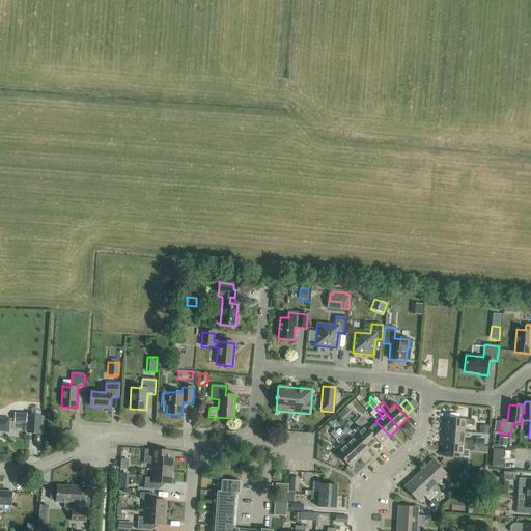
[(31,412),(30,416),(29,416),(28,434),(39,434),(40,417),(39,417),(39,412),(39,411),(39,410),(38,409),(37,408),(36,408),(35,408),(34,408),(33,408),(32,409),(31,410),(31,411),(31,412)]
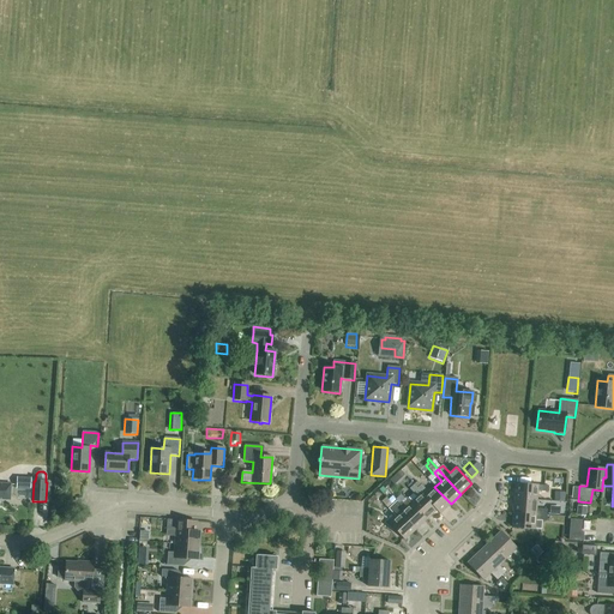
[(30,491),(31,477),(16,477),(16,489),(30,491)]
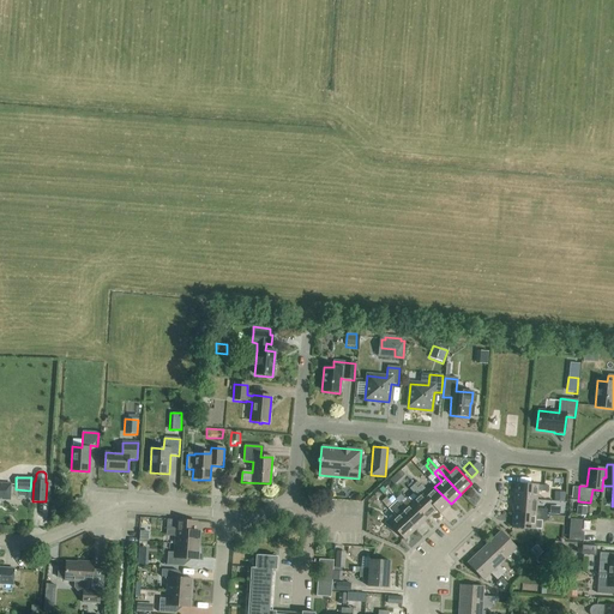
[(0,499),(10,500),(11,485),(0,483),(0,499)]
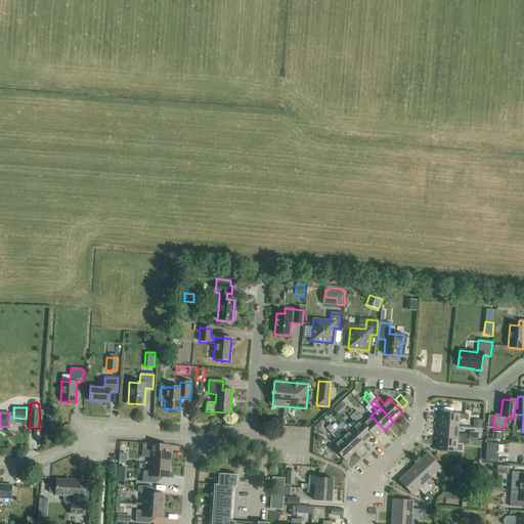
[(359,413),(355,417),(355,418),(373,435),(372,435),(375,439),(385,430),(370,416),(365,421),(359,413)]
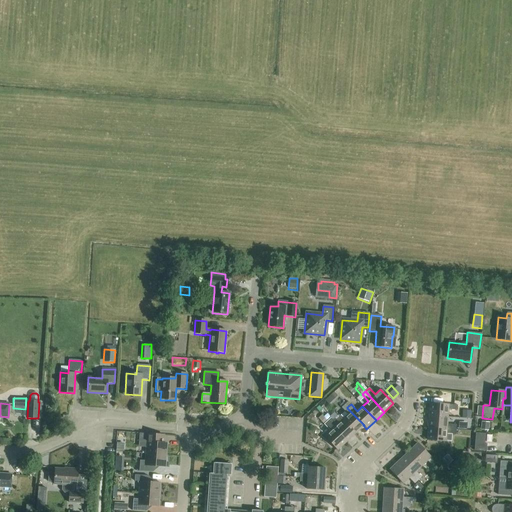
[(429,404),(428,416),(447,417),(448,410),(457,411),(457,406),(429,404)]
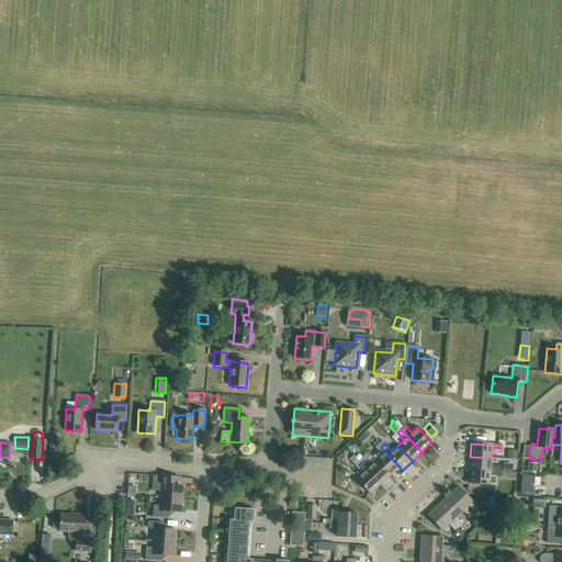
[(381,448),(381,447),(379,445),(374,448),(381,456),(375,461),(390,475),(398,467),(400,467),(381,448)]
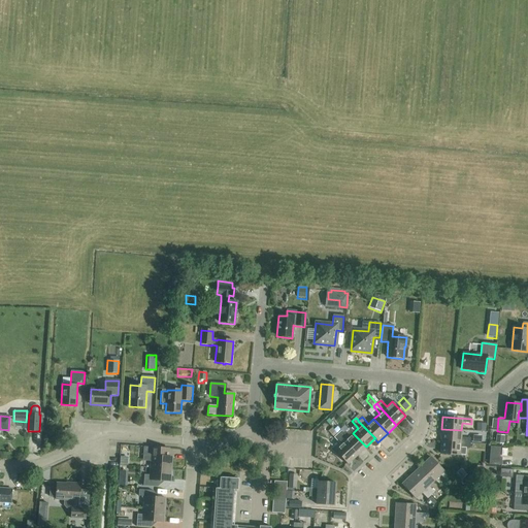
[(485,432),(486,424),(476,424),(476,431),(485,432)]
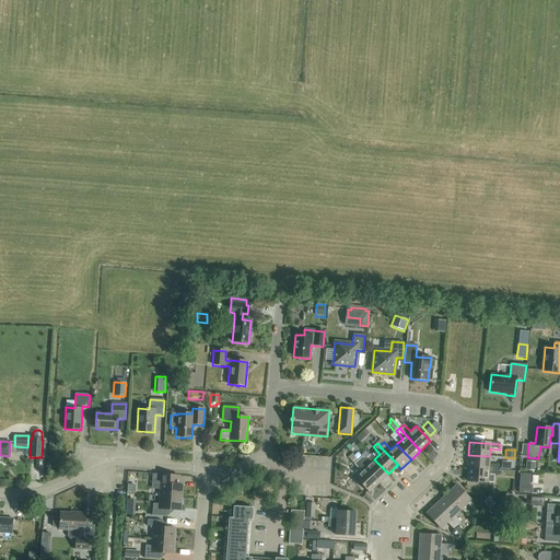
[(378,483),(358,461),(354,457),(352,455),(348,457),(353,464),(361,471),(354,477),(369,492),(378,483)]
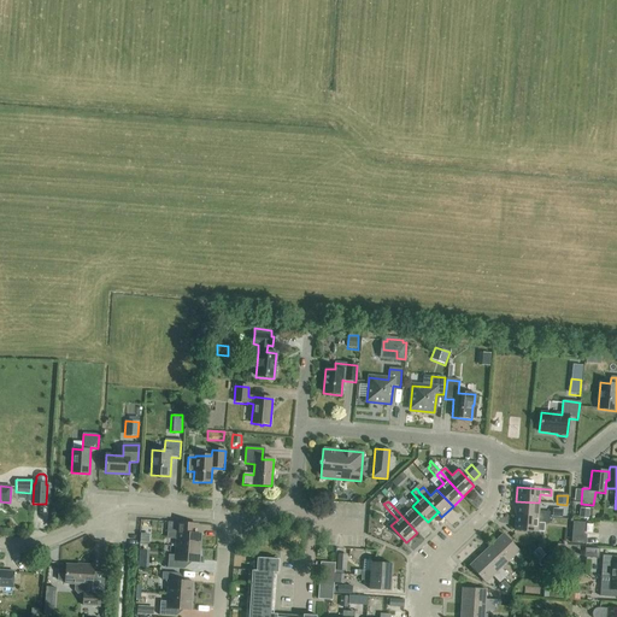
[(516,501),(515,516),(550,518),(550,512),(539,512),(539,503),(516,501)]
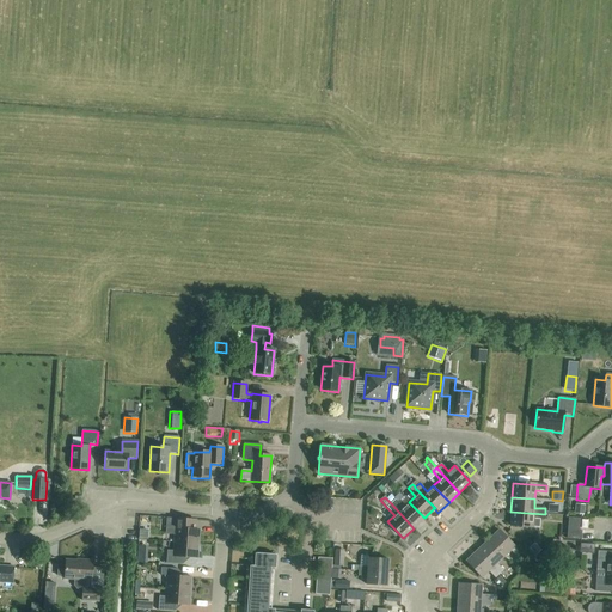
[(424,518),(409,502),(403,508),(395,500),(395,501),(391,503),(414,528),(424,518)]
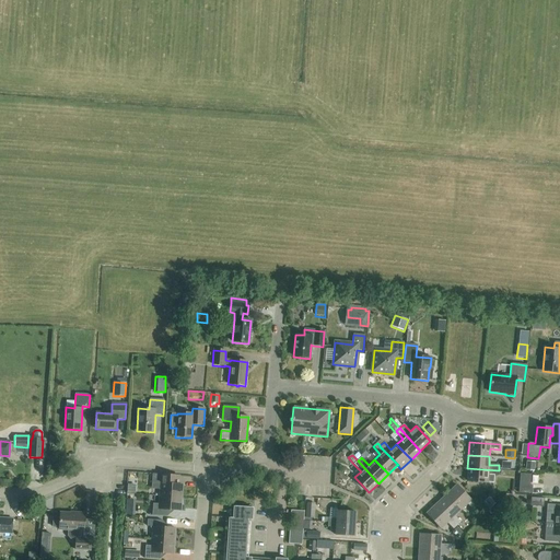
[(526,462),(525,470),(534,471),(535,463),(526,462)]
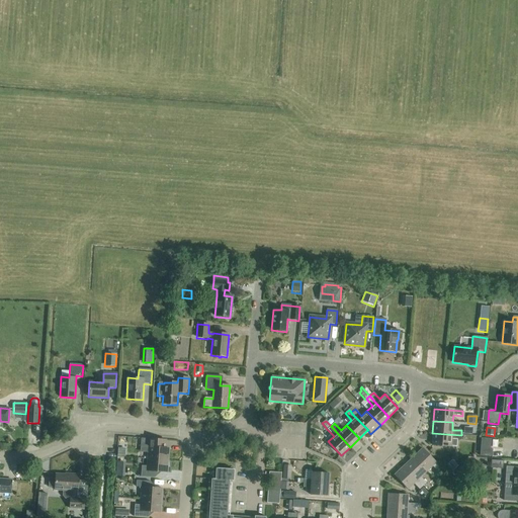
[(461,435),(432,433),(431,445),(451,447),(451,439),(460,440),(461,435)]
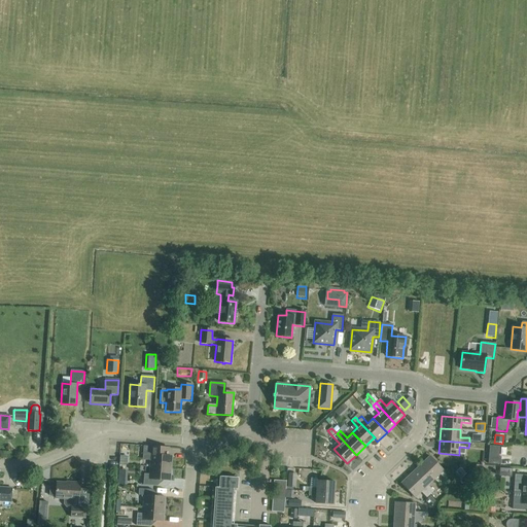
[(150,467),(171,468),(172,456),(167,456),(168,448),(143,447),(142,460),(150,461),(150,467)]
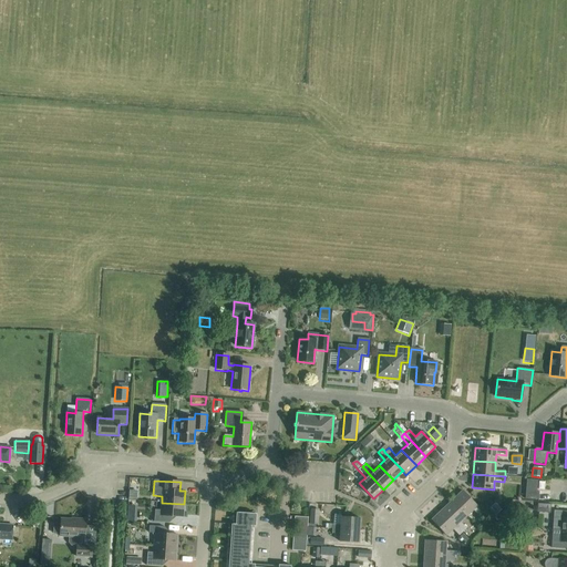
[(483,513),(462,491),(452,501),(466,516),(473,511),(478,517),(483,513)]
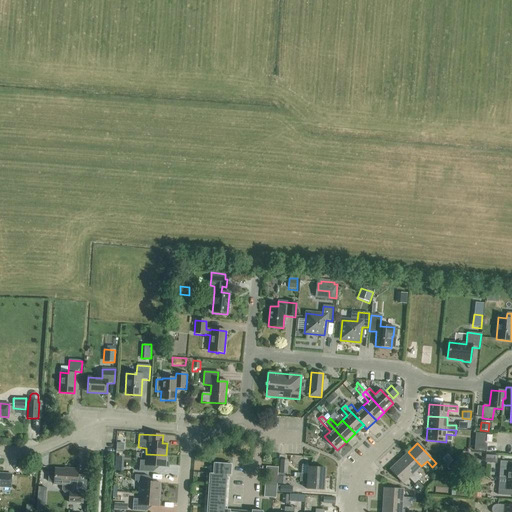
[(474,444),(474,451),(486,452),(487,445),(474,444)]
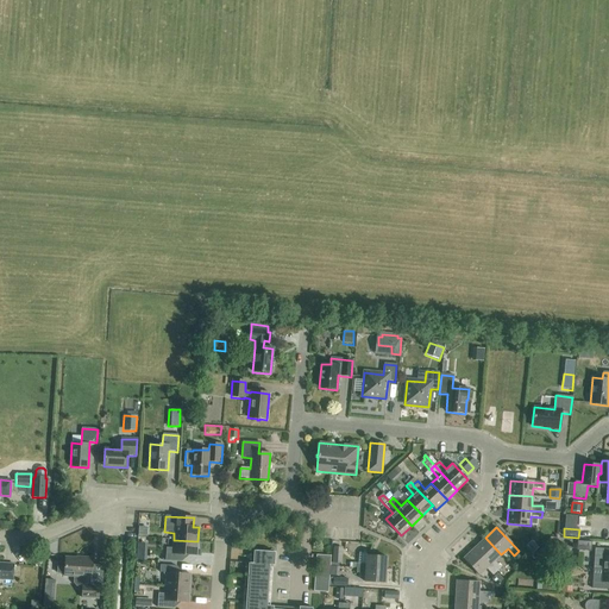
[(501,554),(485,538),(475,548),(497,572),(501,569),(495,562),(501,554)]
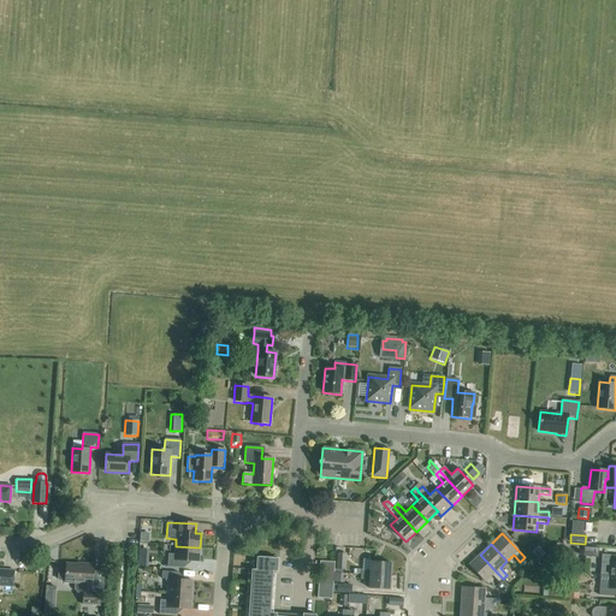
[(175,555),(169,555),(167,567),(183,568),(184,561),(199,562),(200,548),(176,546),(175,555)]
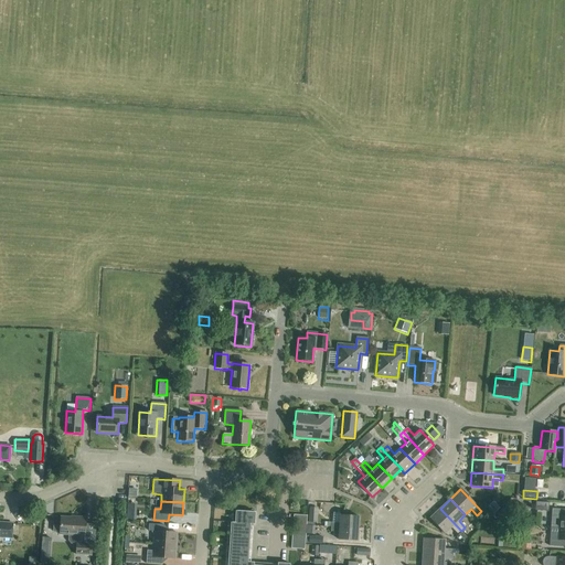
[(492,515),(500,508),(493,501),(487,508),(492,515)]
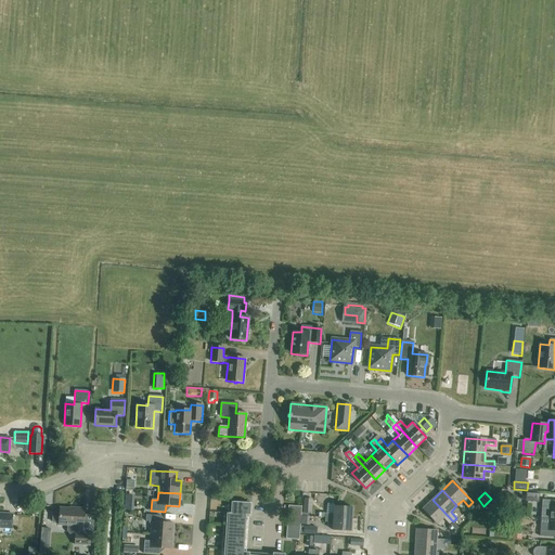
[(539,494),(526,493),(526,502),(539,503),(539,494)]
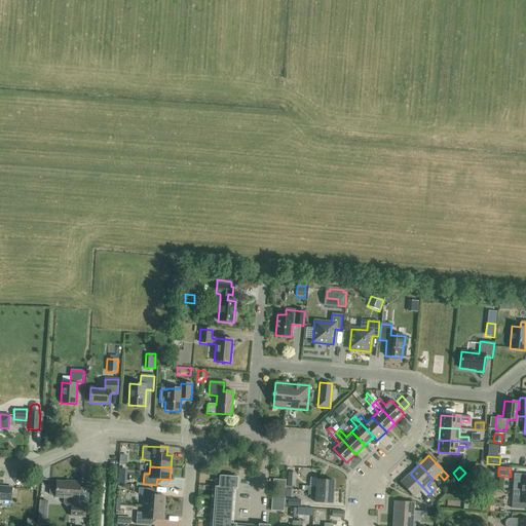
[(288,473),(287,486),(294,487),(295,474),(288,473)]
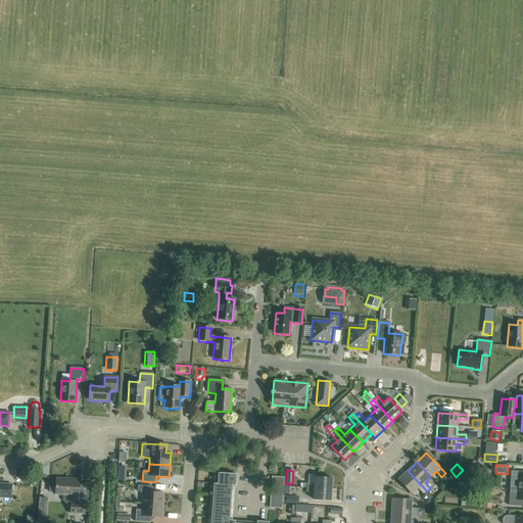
[(427,491),(408,471),(397,480),(412,494),(417,488),(423,494),(427,491)]
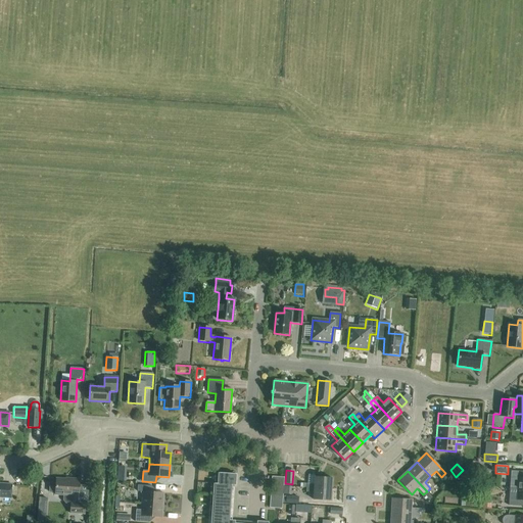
[(510,488),(517,489),(522,489),(522,471),(511,471),(510,488)]
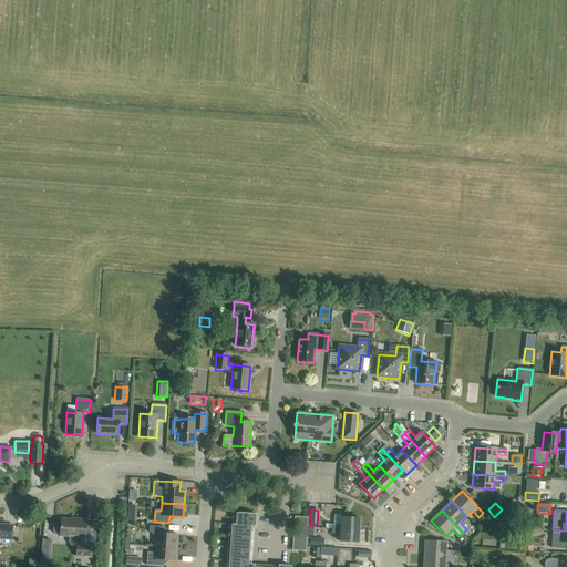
[(290,566),(278,565),(278,566),(248,566),(251,526),(255,527),(256,514),(236,513),(235,525),(232,525),(228,566),(290,566)]
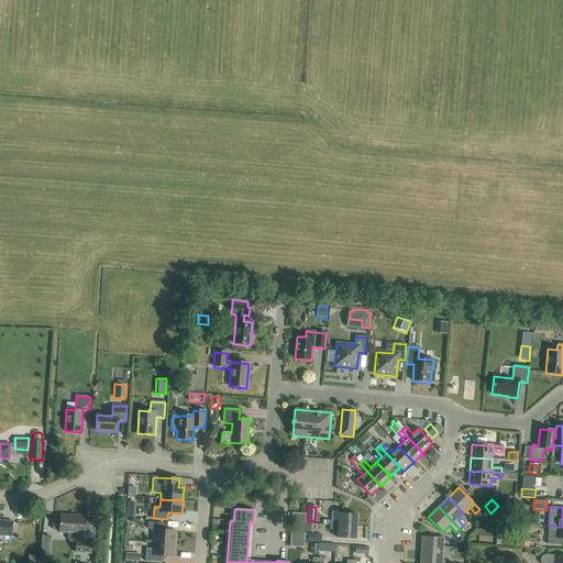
[(304,534),(305,526),(306,515),(293,514),(290,547),(304,548),(304,542),(304,534)]
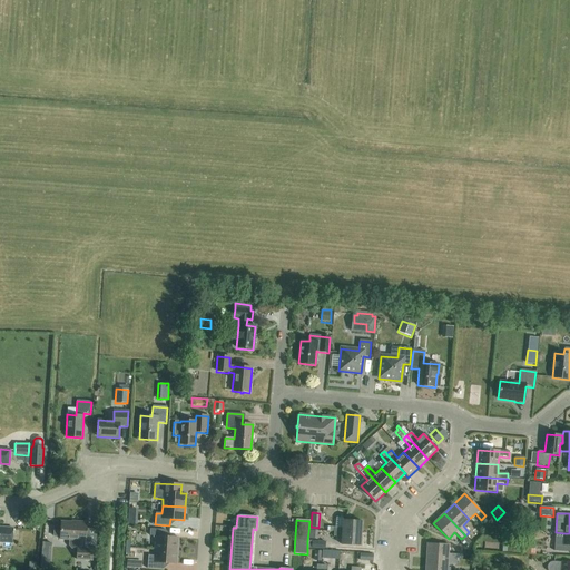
[(361,533),(362,521),(343,520),(342,528),(327,527),(327,531),(334,532),(361,533)]
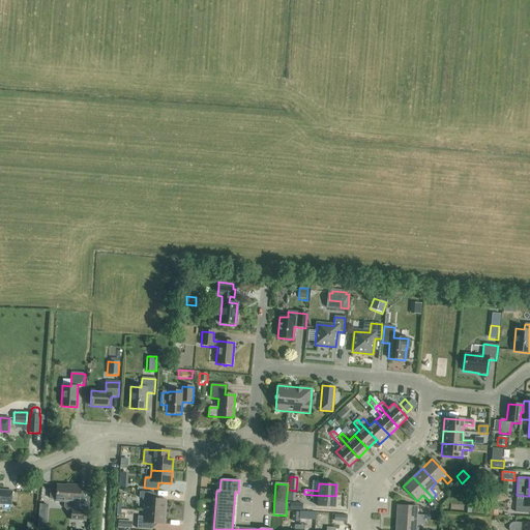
[(57,486),(57,488),(54,488),(50,491),(50,499),(56,499),(56,501),(64,502),(64,507),(66,510),(71,510),(70,520),(85,522),(86,510),(79,509),(79,503),(80,503),(81,486),(69,486),(57,486)]
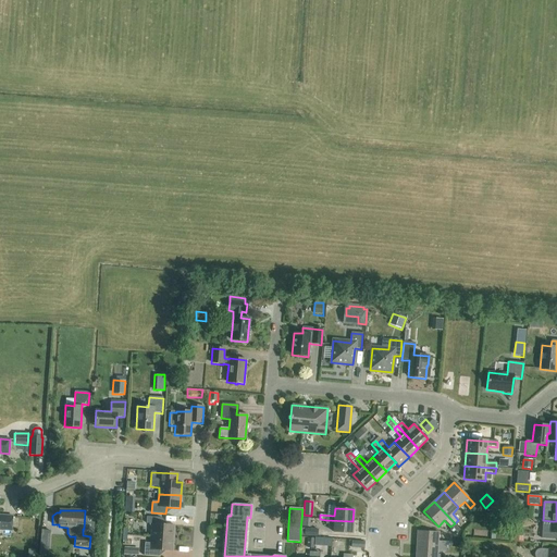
[(0,530),(12,531),(12,517),(0,515),(0,530)]
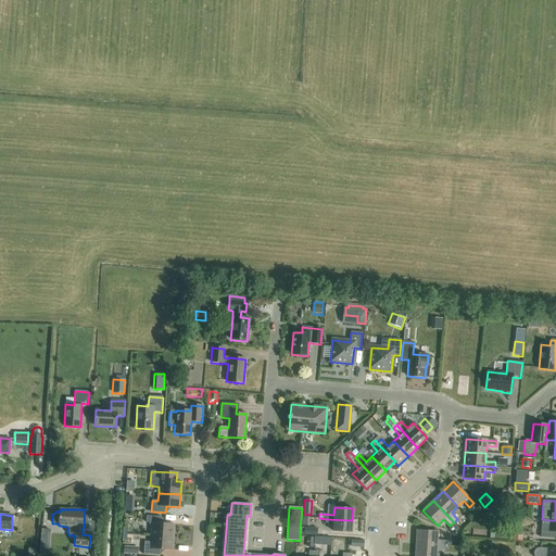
[(151,535),(173,538),(174,525),(161,523),(161,517),(147,516),(146,522),(152,523),(151,535)]
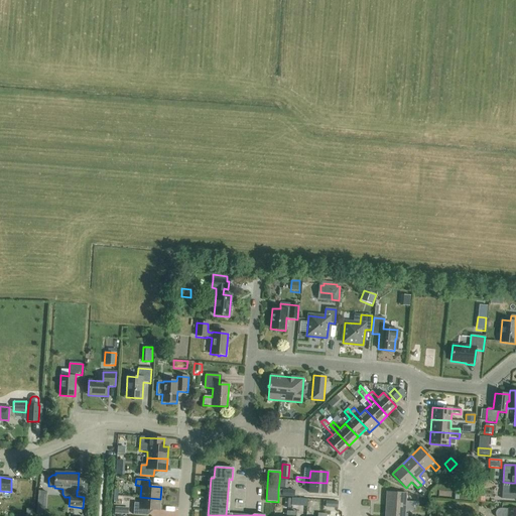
[(327,494),(327,483),(302,482),(301,486),(309,486),(308,493),(327,494)]
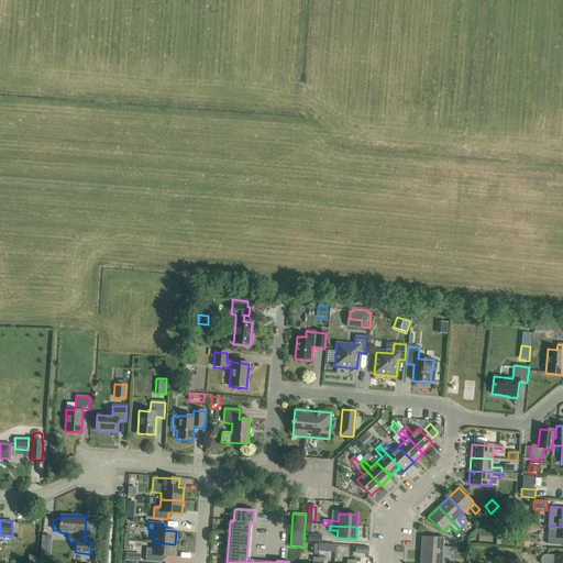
[(562,527),(556,527),(556,532),(548,532),(548,544),(562,545),(562,527)]
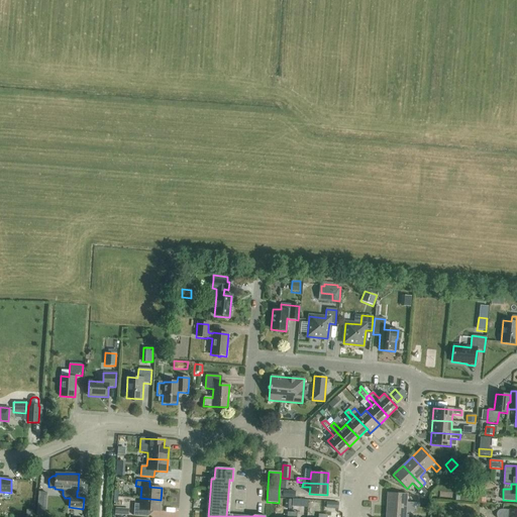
[(421,497),(427,492),(422,487),(417,492),(421,497)]
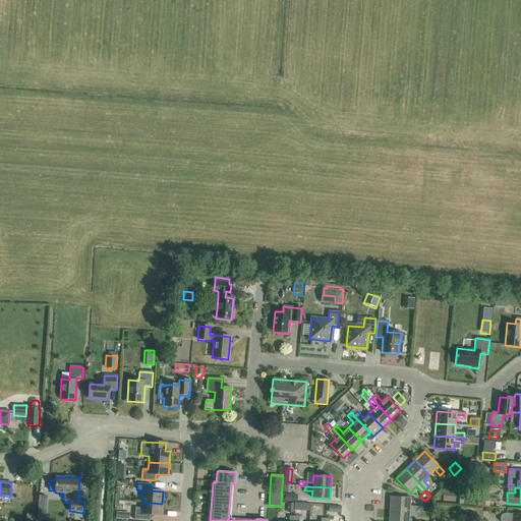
[(464,506),(480,507),(480,500),(481,495),(465,494),(464,506)]
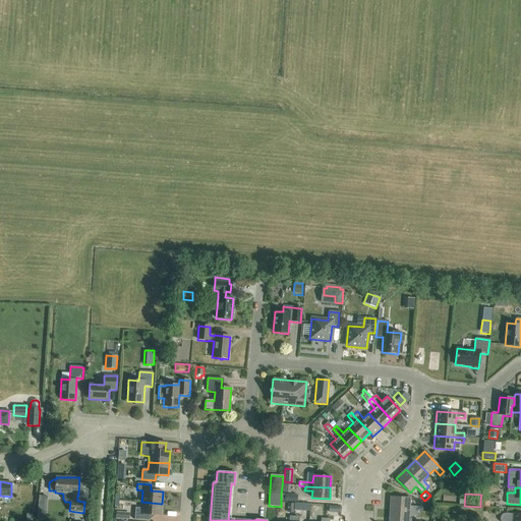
[(37,517),(46,517),(46,495),(38,495),(37,517)]
